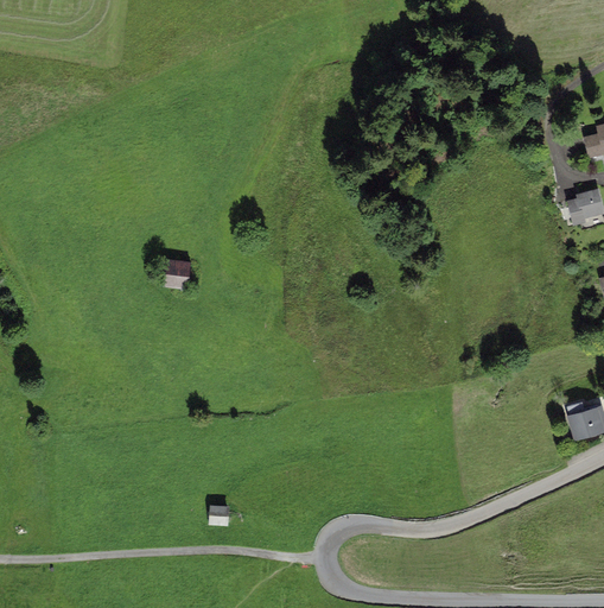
[(603,127),(583,133),(587,157),(603,152),(603,127)]
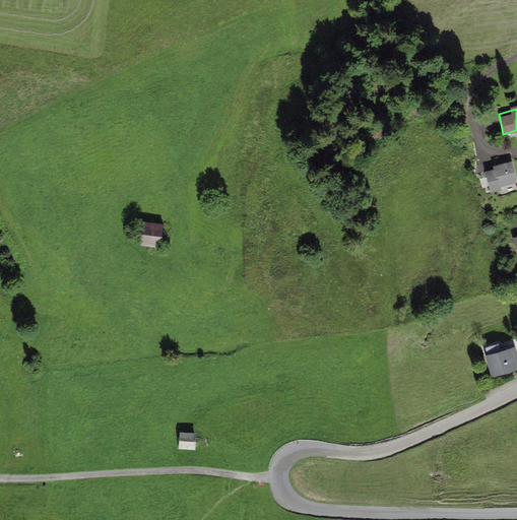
[(516,189),(511,161),(492,166),(499,196),(516,191),(516,189)]
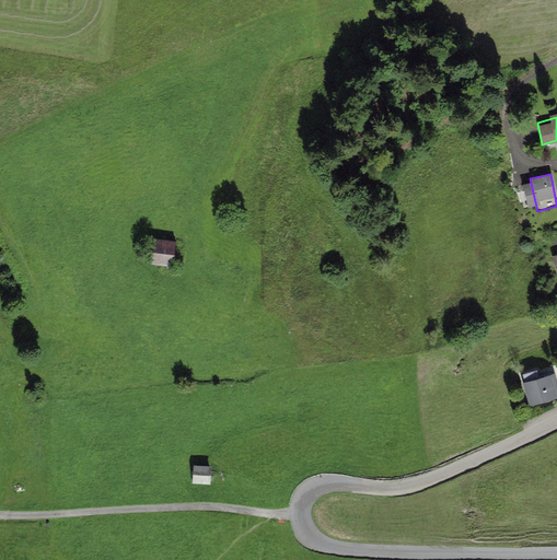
[(176,245),(151,241),(148,264),(173,267),(176,245)]
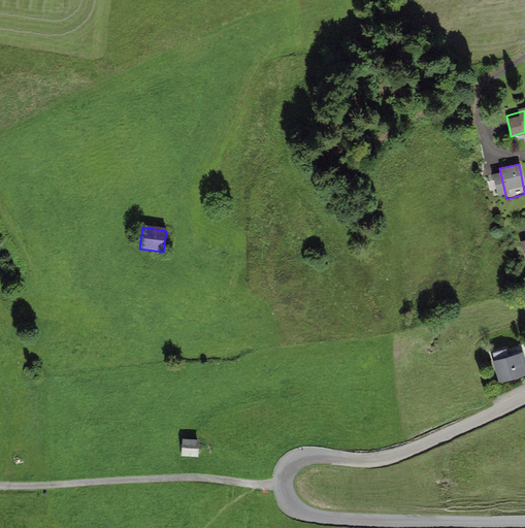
[(524,367),(521,353),(491,360),(496,382),(524,373),(524,367)]
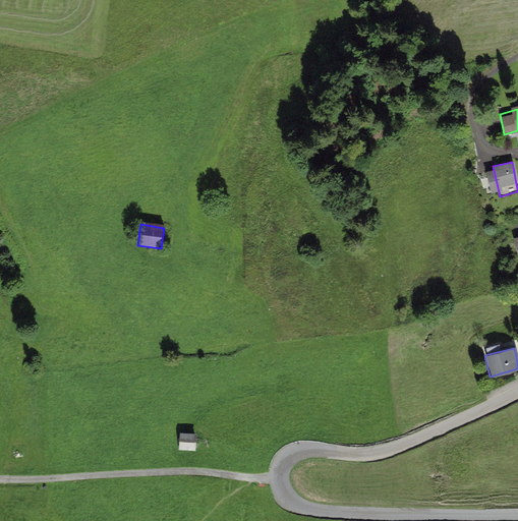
[(194,436),(179,435),(179,450),(194,451),(194,436)]
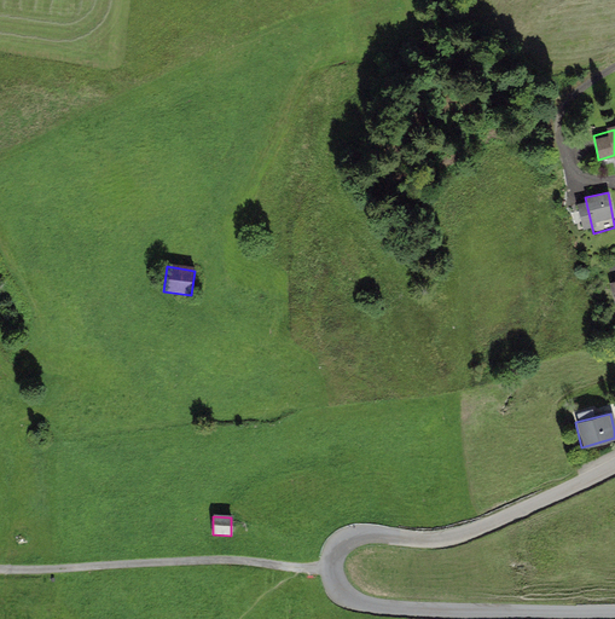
All buildings are outlined.
